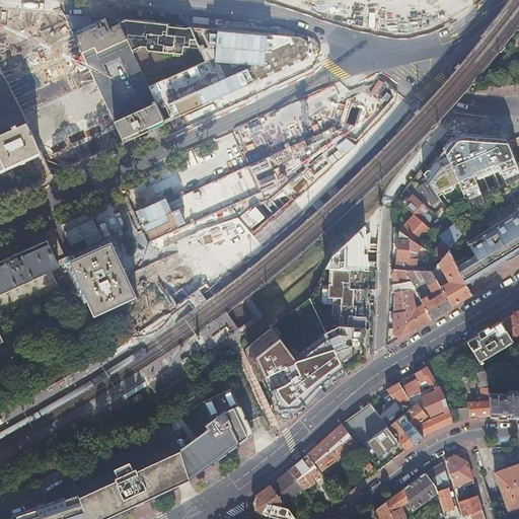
[(64,15),(82,54),(114,122),(124,143),(164,125),(154,101),(148,87),(142,74),(132,52),(118,20),(64,15)]
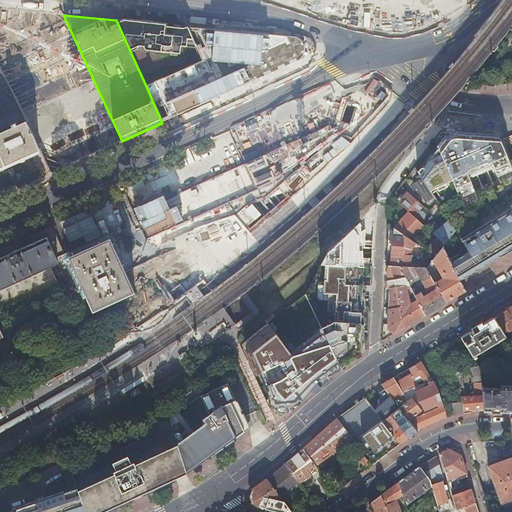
[(194,48),(196,47),(187,28),(184,28),(140,24),(141,23),(116,20),(130,51),(143,45),(144,47),(144,49),(147,51),(180,55),(181,55),(181,47),(194,48)]
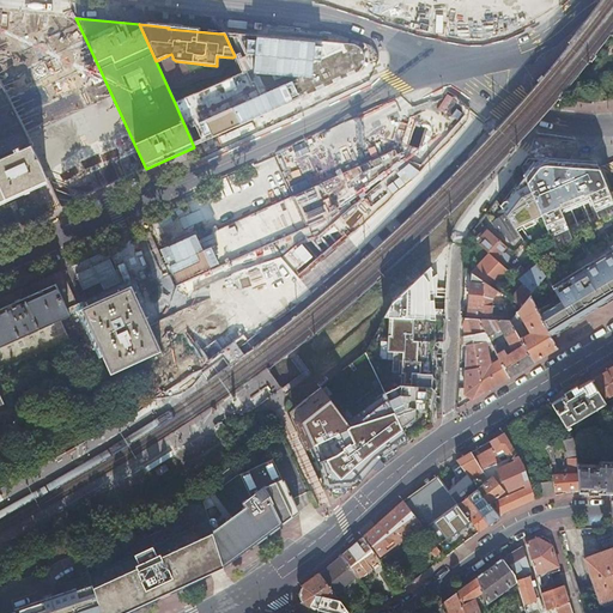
[(291,38),(224,34),(235,56),(242,74),(175,103),(182,120),(194,147),(243,128),(240,119),(254,115),(341,77),(362,64),(360,53),(349,44),(291,38)]
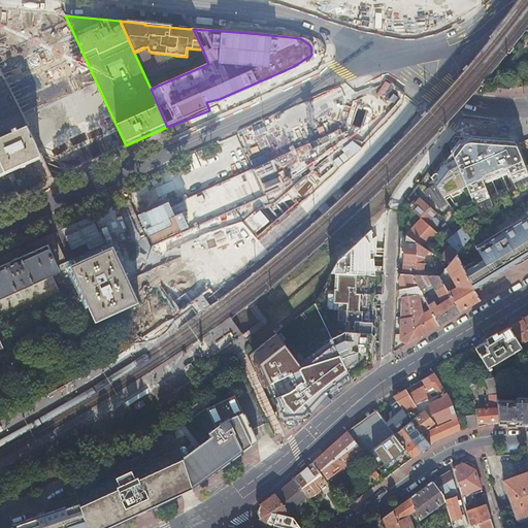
[(59,70),(67,67),(59,47),(52,51),(59,70)]
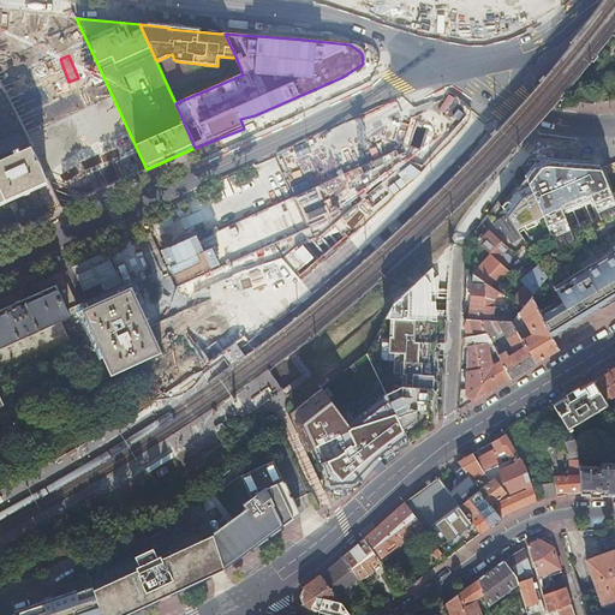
[(154,233),(163,262),(312,215),(329,210),(348,198),(345,187),(400,169),(395,156),(407,153),(427,141),(424,132),(439,123),(427,103),(381,118),(388,139),(356,150),(352,145),(316,169),(292,177),(290,172),(282,177),(285,187),(230,204),(227,201),(220,203),(224,216),(167,233),(165,230),(154,233)]
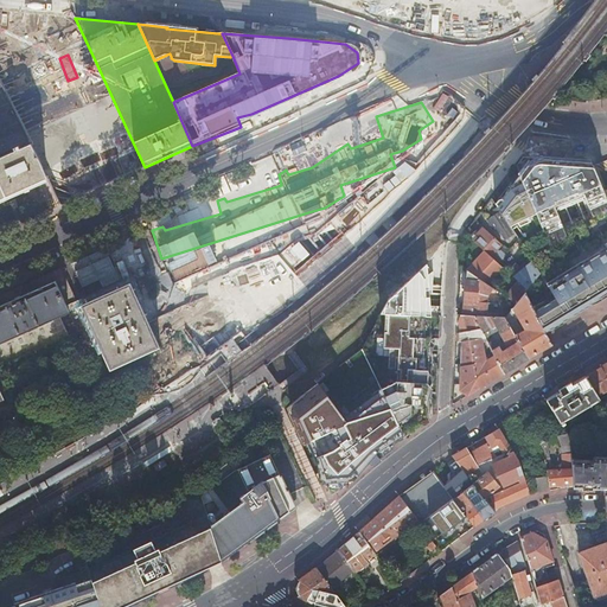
[(46,179),(30,145),(21,148),(19,149),(18,147),(13,149),(14,152),(12,154),(0,159),(0,199),(38,184),(46,179)]
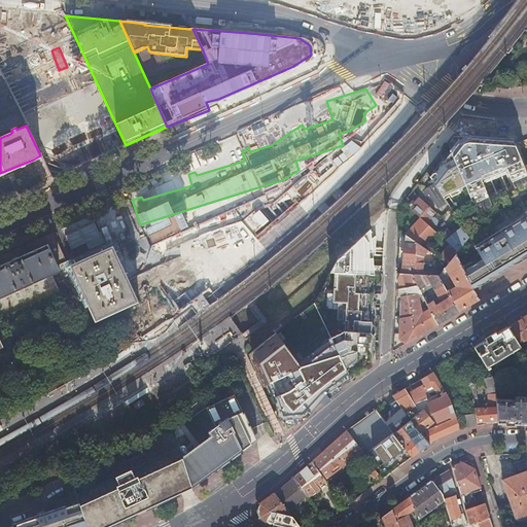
[(526,162),(518,140),(460,140),(450,154),(465,186),(468,192),(526,171),(526,162)]
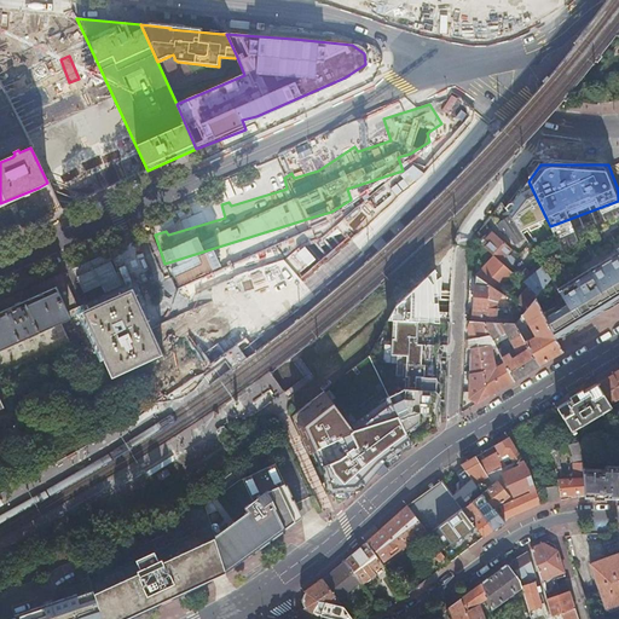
[(515,194),(504,209),(518,232),(547,219),(528,181),(515,194)]
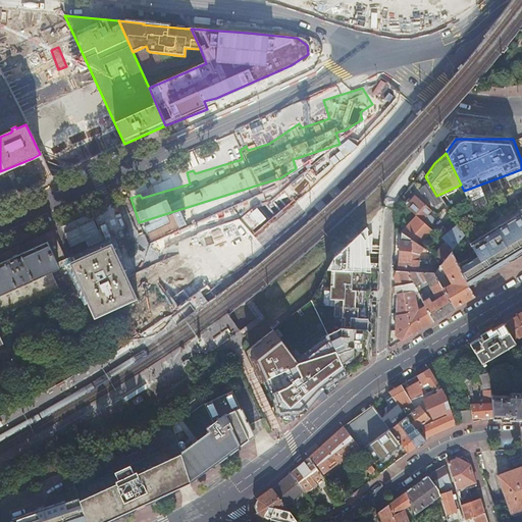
[(425,176),(422,171),(417,178),(423,188),(419,191),(423,198),(425,198),(427,198),(433,207),(440,203),(436,196),(425,176)]
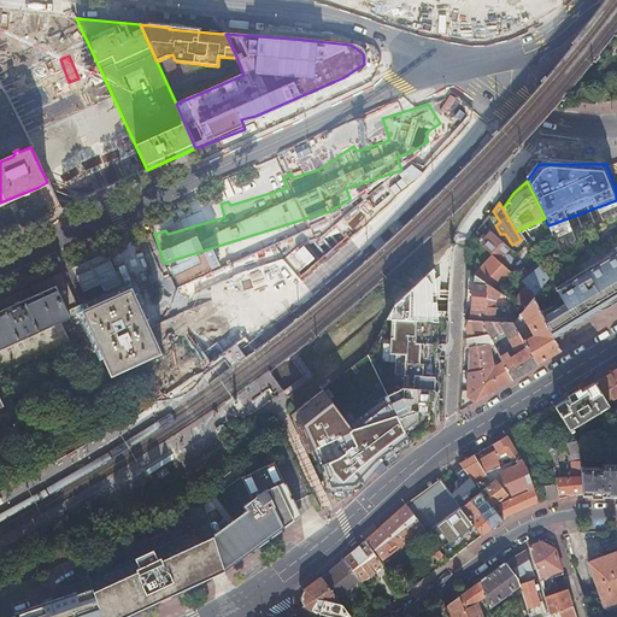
[(492,257),(506,269),(509,265),(501,258),(509,251),(489,234),(488,233),(487,233),(480,240),(475,235),(472,240),(474,240),(492,257)]
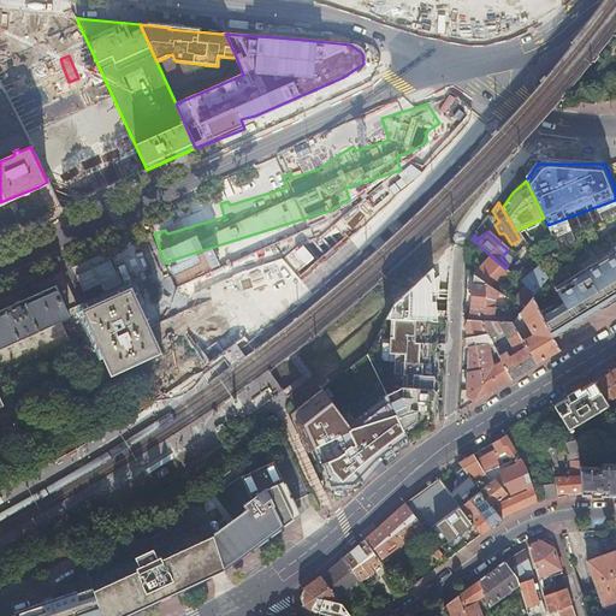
[(260,260),(277,252),(272,243),(256,253),(260,260)]
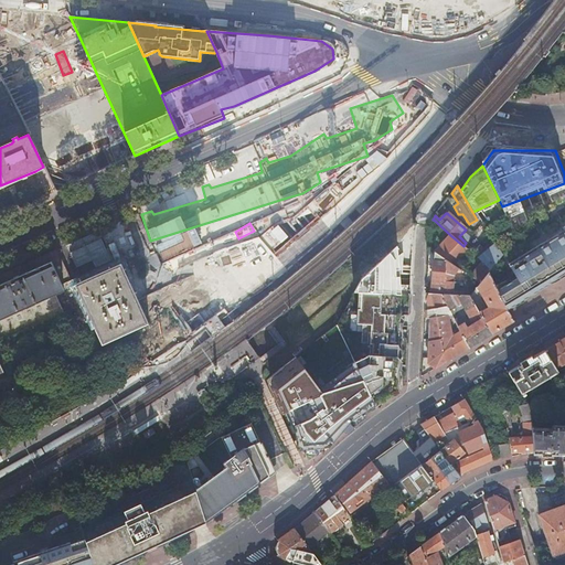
[(564,226),(548,241),(550,243),(555,240),(558,234),(564,231),(564,226)]
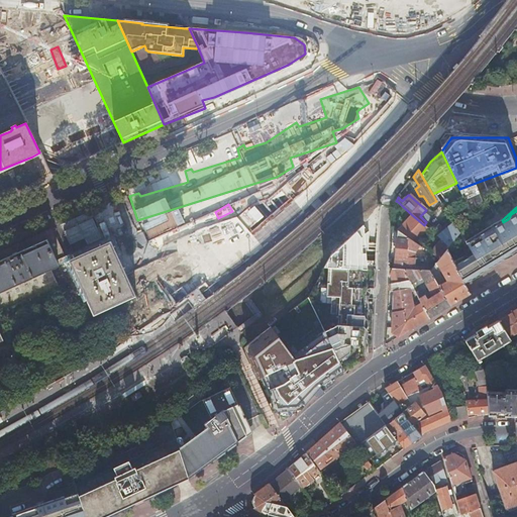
[(460,275),(463,283),(499,262),(516,249),(516,211),(511,214),(508,219),(503,222),(502,220),(479,233),(466,242),(474,256),(469,260),(455,267),(460,275)]
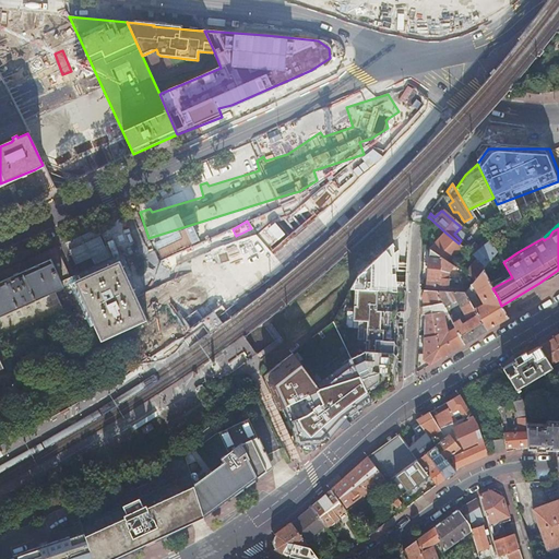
[(97,232),(66,242),(73,264),(91,258),(93,263),(107,258),(97,232)]
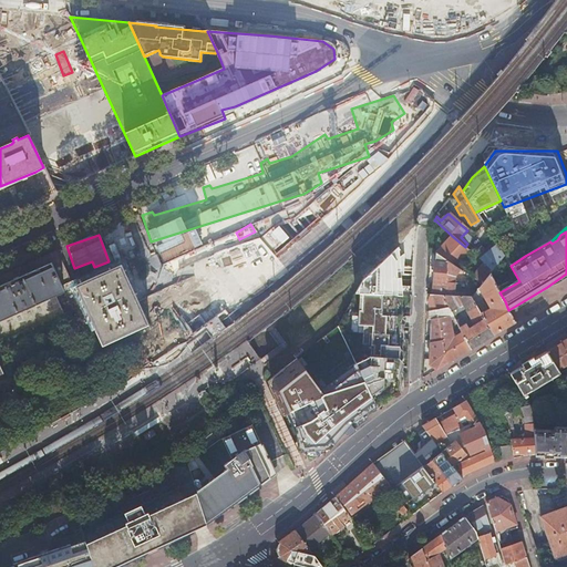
[(455,267),(470,251),(465,247),(452,236),(435,254),(436,254),(455,267)]
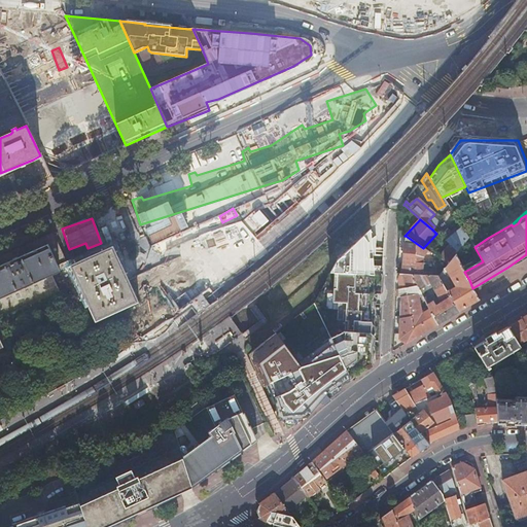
[(219,226),(206,231),(207,236),(220,233),(219,226)]
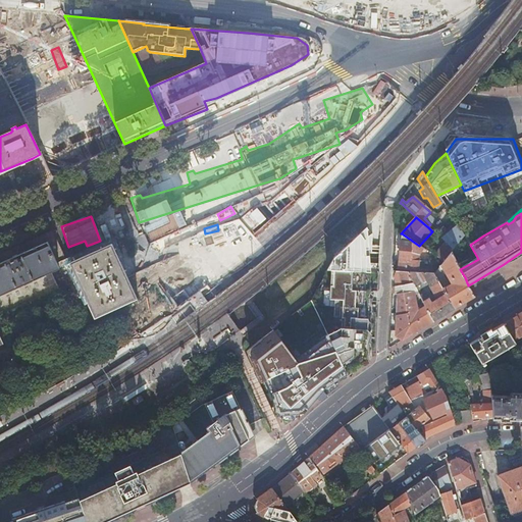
[(326,273),(373,276),(374,226),(369,233),(366,226),(334,258),(326,273)]
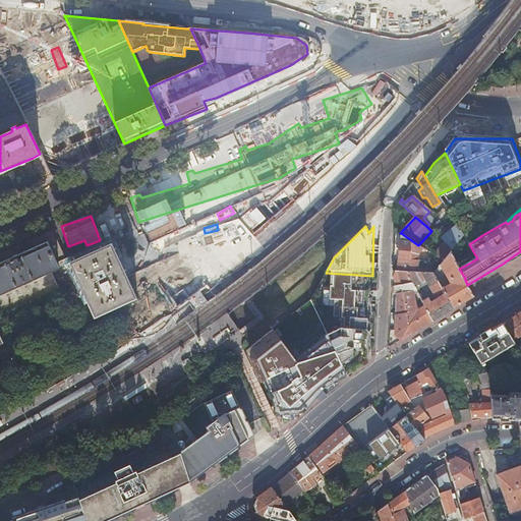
[(460,240),(464,235),(458,226),(450,232),(441,239),(445,242),(452,249),(458,242),(460,240)]
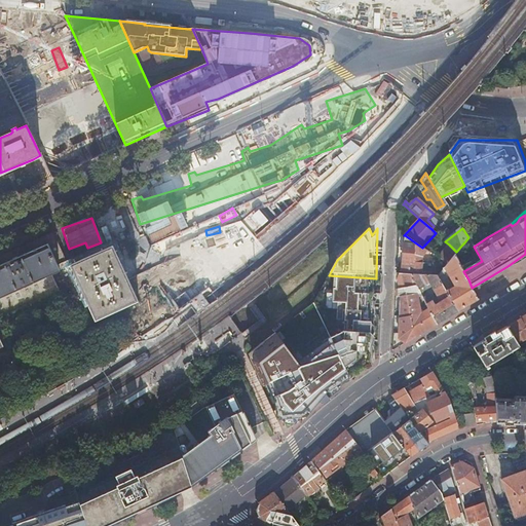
[(57,241),(52,233),(38,239),(29,243),(11,252),(0,256),(0,317),(12,313),(24,307),(22,303),(58,287),(73,279),(71,274),(57,241)]
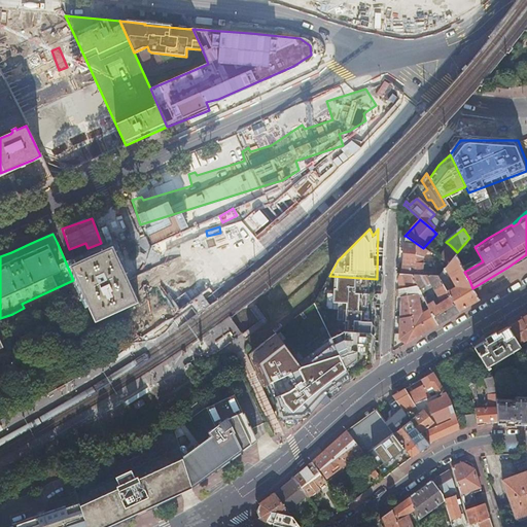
[(475,247),(488,238),(486,235),(475,247)]
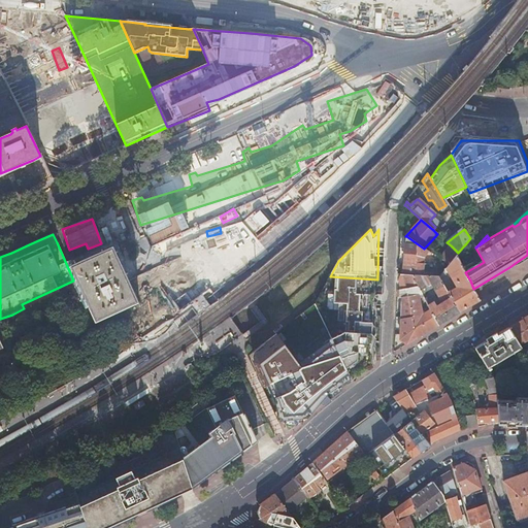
[(437,258),(424,249),(406,236),(404,266),(403,275),(413,276),(422,276),(423,267),(432,267),(432,262),(436,262),(437,258)]
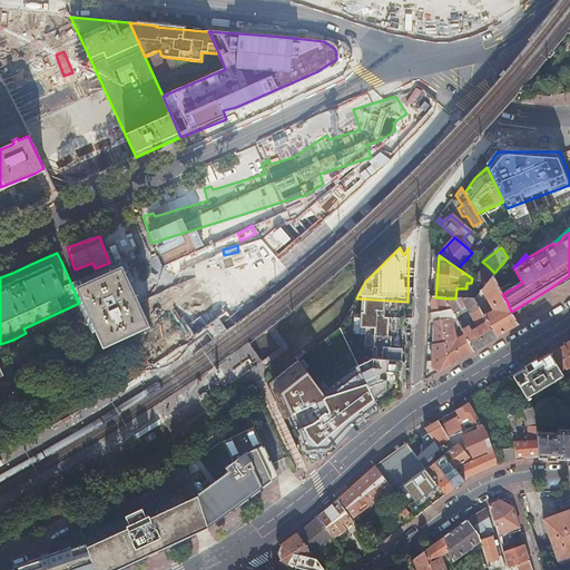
[(493,275),(494,273),(487,265),(474,279),(484,286),(493,275)]
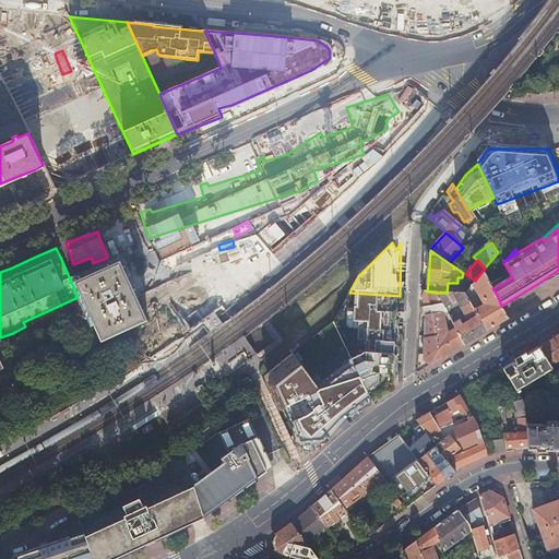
[(499,323),(508,318),(501,306),(498,297),(492,288),(490,283),(484,270),(475,281),(474,282),(488,306),(479,312),(477,309),(474,310),(487,331),(499,323)]
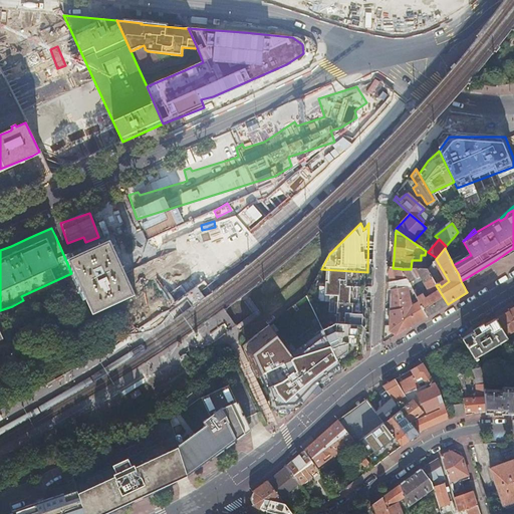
[(464,254),(451,260),(453,265),(466,258),(464,254)]
